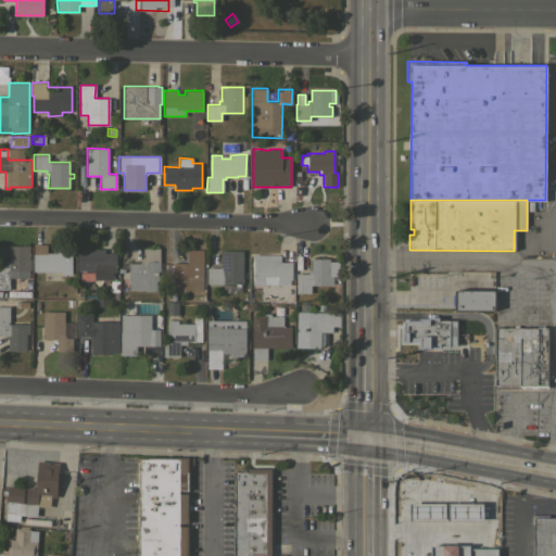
[(33,244),(47,244),(47,253),(57,253),(57,250),(71,250),(71,275),(62,275),(62,272),(33,272),(33,244)]
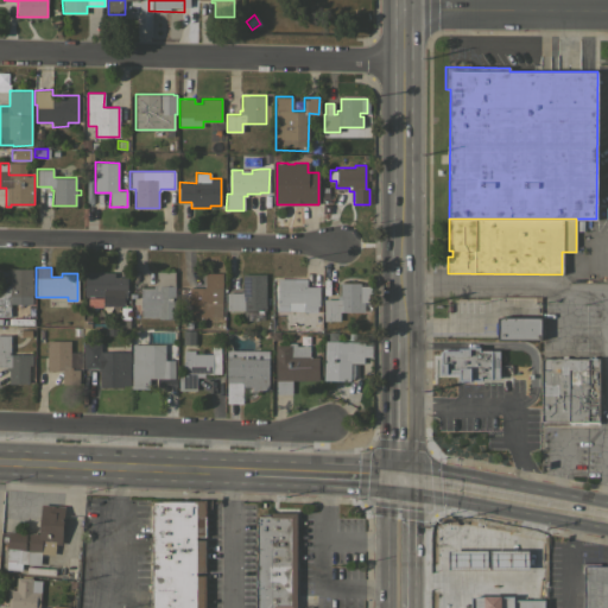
[(8,268),(32,268),(32,283),(35,283),(35,295),(32,295),(32,304),(10,304),(10,317),(0,316),(0,287),(6,287),(6,285),(8,285),(8,268)]
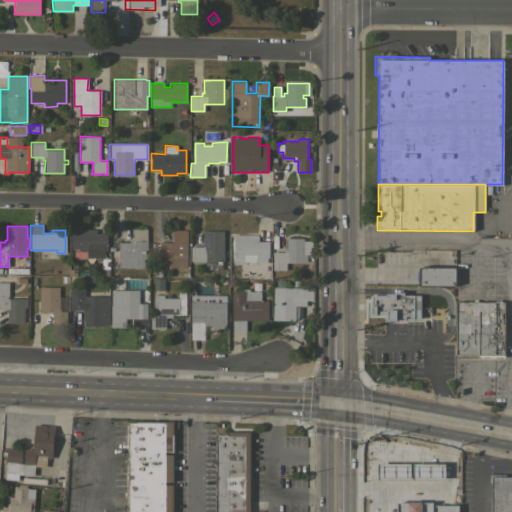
[(147,268),(133,268),(133,267),(118,267),(118,259),(118,242),(129,242),(129,240),(132,240),(132,228),(147,228),(147,268)]
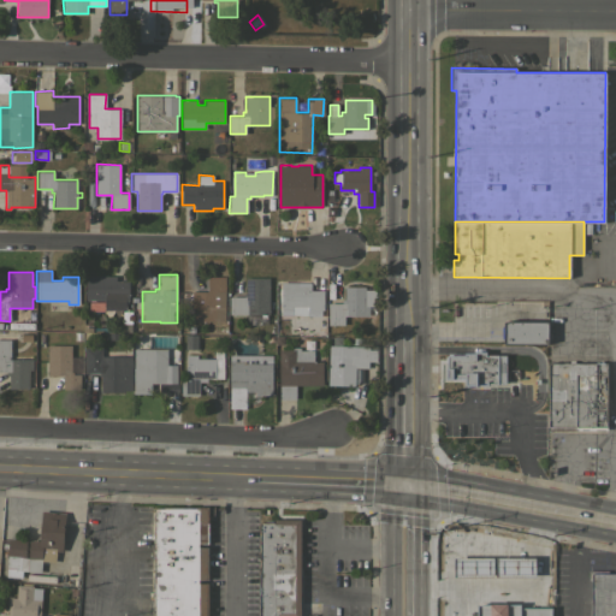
[(116,276),(116,280),(129,280),(129,300),(125,300),(125,309),(104,309),(104,300),(86,300),(86,276),(116,276)]
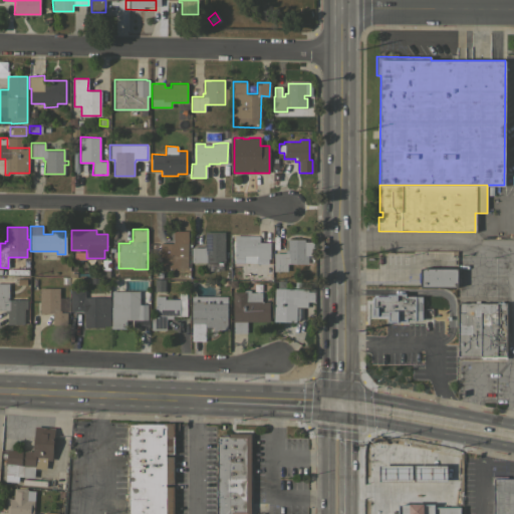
[(187,268),(160,268),(160,243),(173,243),(173,231),(188,231),(187,268)]
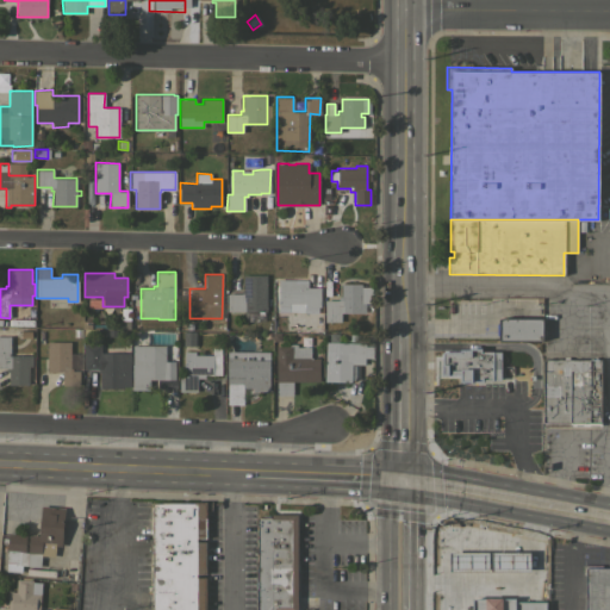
[(266,311),(226,311),(226,293),(241,293),(241,291),(243,291),(243,274),(266,274),(266,311)]
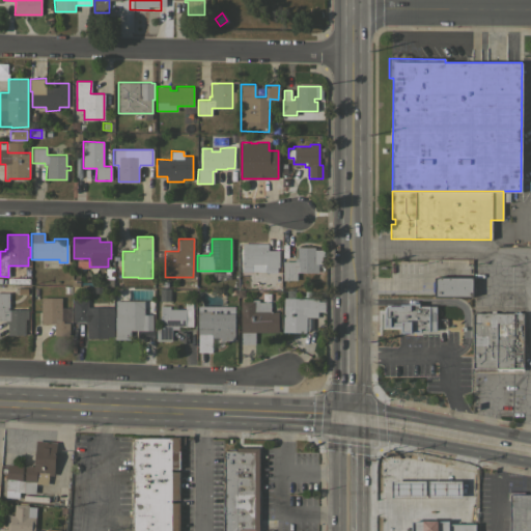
[(243,243),(256,244),(256,246),(268,246),(268,250),(279,250),(278,267),(264,267),(264,272),(251,272),(251,267),(242,267),(243,243)]
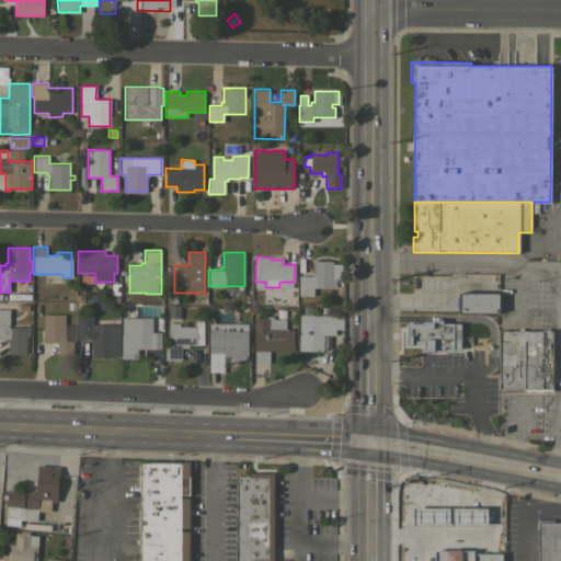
[(311,275),(311,273),(313,272),(313,261),(332,261),(332,263),(342,263),(343,278),(335,279),(335,287),(313,288),(313,296),(299,296),(298,276),(311,275)]
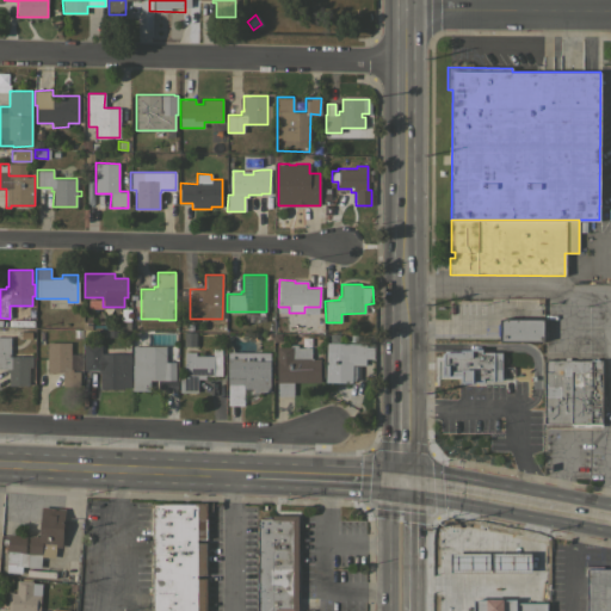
[(121,321),(121,309),(130,309),(129,321),(121,321)]
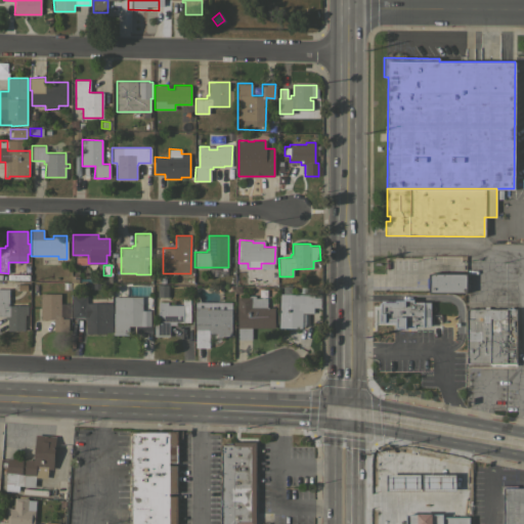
[(12,279),(13,272),(27,274),(26,281),(12,279)]
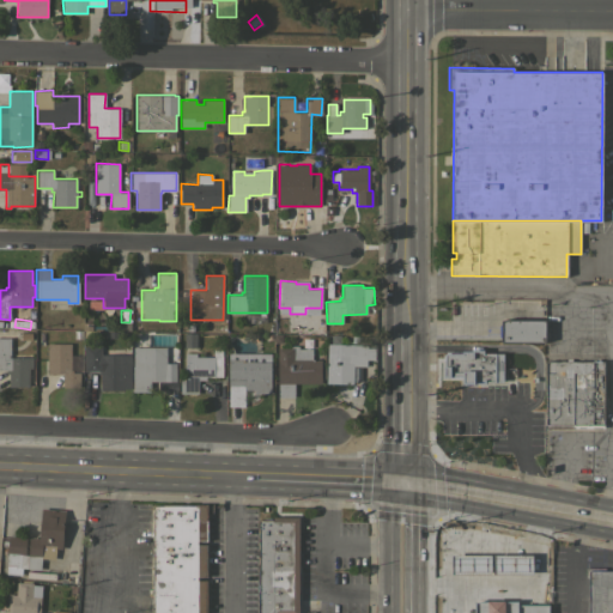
[(545,320),(545,343),(501,341),(501,320),(545,320)]
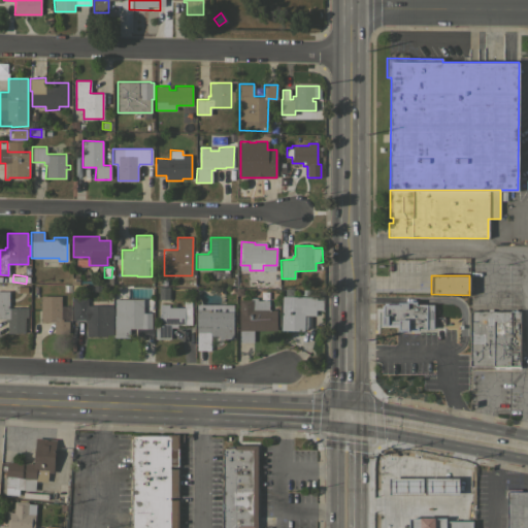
[(158,287),(168,288),(168,300),(157,300),(158,287)]
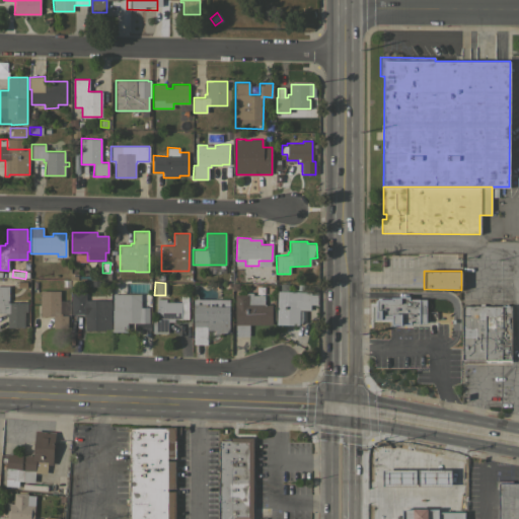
[(0,286),(8,286),(8,302),(27,302),(27,311),(24,311),(24,327),(7,327),(7,316),(5,316),(5,313),(0,313),(0,286)]
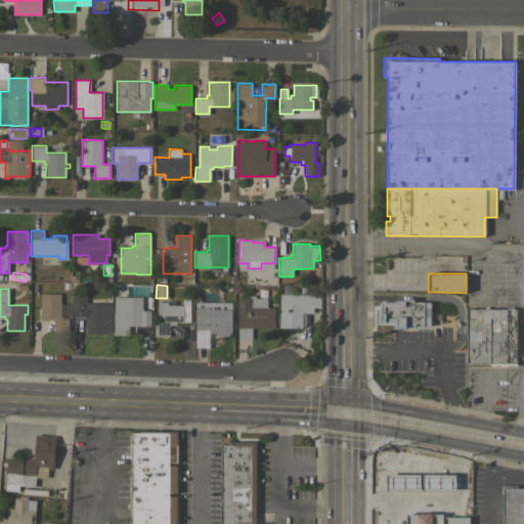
[(40,294),(60,294),(60,303),(70,303),(70,317),(61,317),(61,318),(68,318),(68,332),(53,332),(53,319),(40,319),(40,294)]
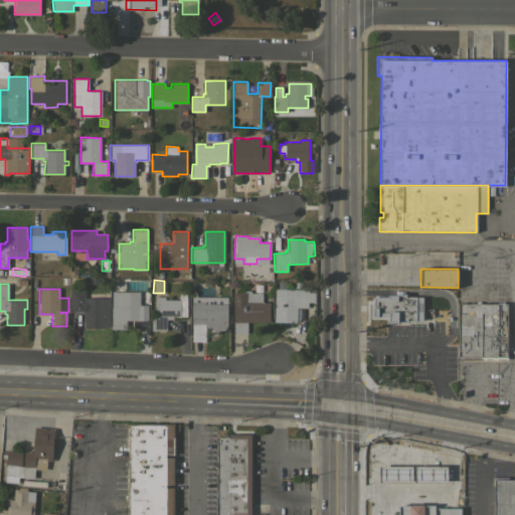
[(308,290),(308,292),(315,292),(315,302),(308,302),(307,308),(297,307),(296,322),(274,322),(275,289),(308,290)]
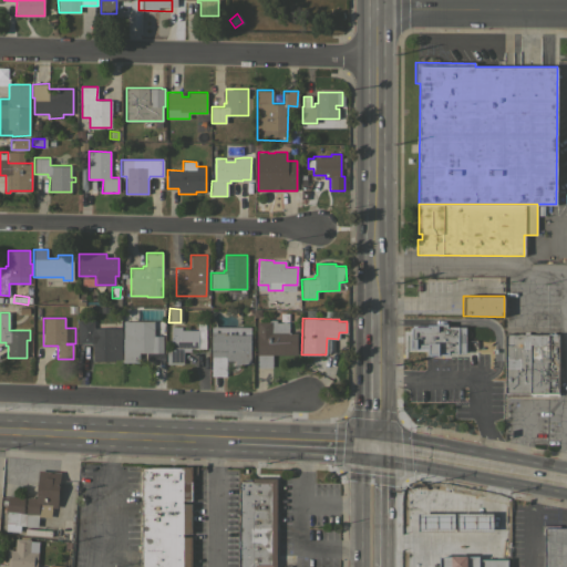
[(297,354),(271,354),(271,367),(257,367),(257,321),(268,321),(268,319),(276,319),(276,322),(288,322),(288,332),(297,332),(297,350),(297,354)]
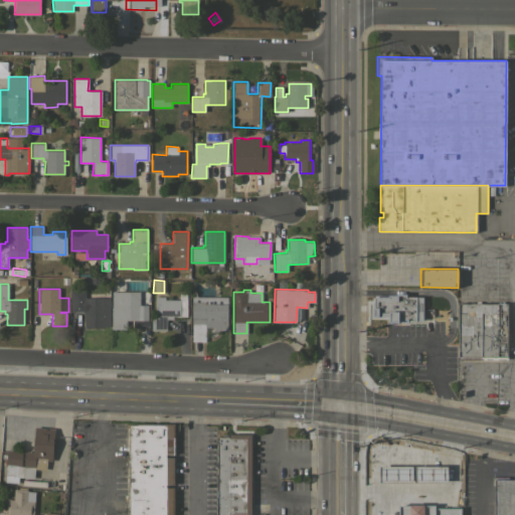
[(109,326),(103,326),(103,328),(84,328),(84,314),(82,314),(82,312),(70,312),(70,291),(84,291),(84,298),(109,298),(109,326)]
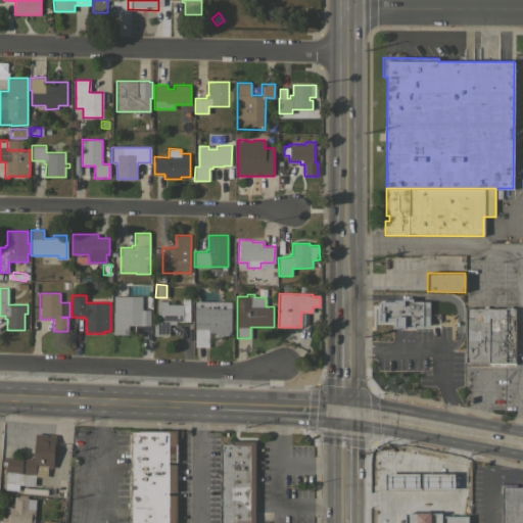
[(141,296),(141,310),(150,310),(149,325),(128,325),(128,334),(112,334),(112,313),(113,313),(113,296),(141,296)]
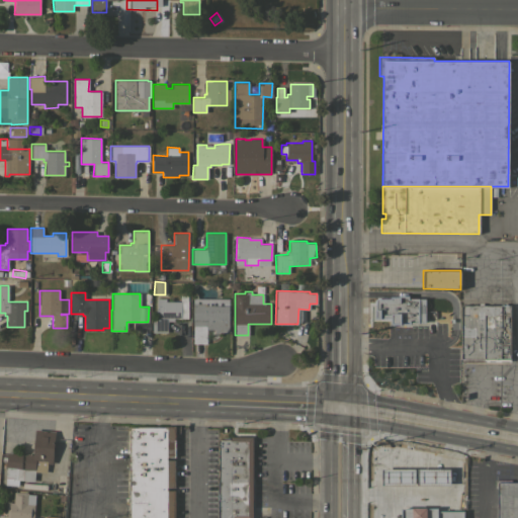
[(156,298),(166,298),(166,301),(180,301),(180,294),(188,294),(187,319),(173,319),(173,321),(167,321),(167,332),(152,332),(152,319),(156,319),(156,298)]
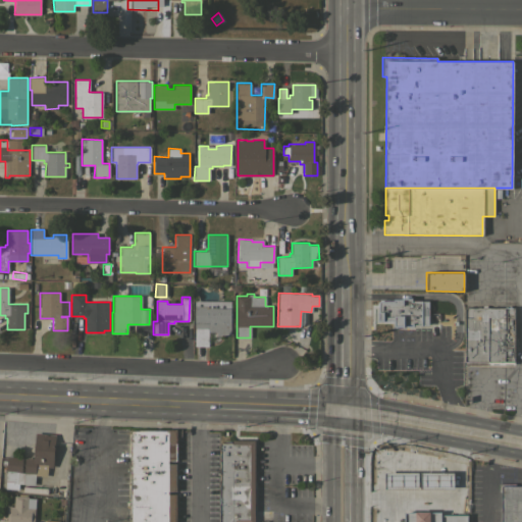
[(376,322),(376,299),(410,299),(410,302),(427,302),(427,324),(412,324),(412,326),(394,326),(394,322),(376,322)]
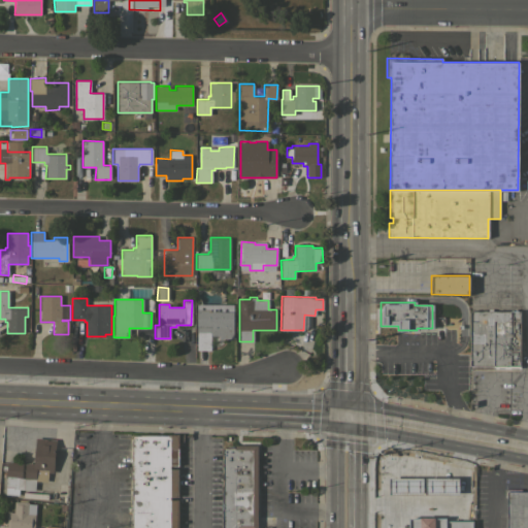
[(469,369),(469,311),(488,311),(488,308),(493,308),(493,310),(510,310),(510,369),(469,369)]
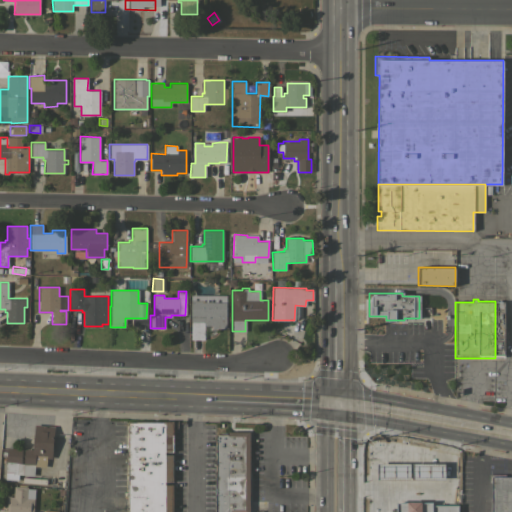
[(190,321),(190,300),(204,300),(204,302),(224,302),(225,304),(226,306),(226,328),(212,328),(212,325),(204,325),(204,339),(191,339),(191,321),(190,321)]
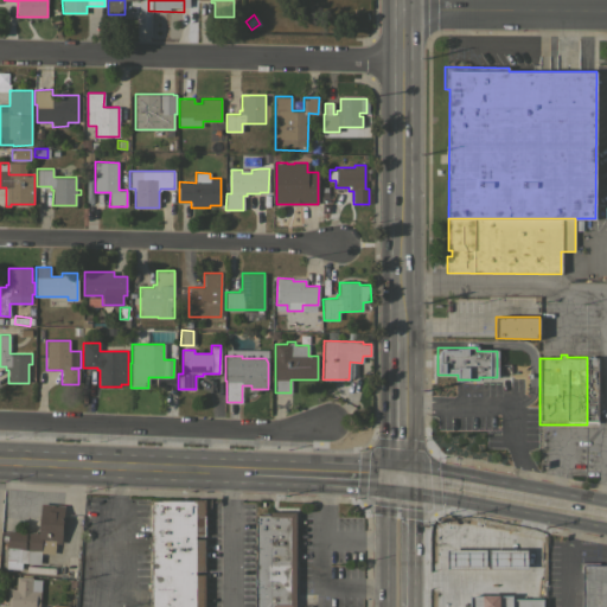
[(587,357),(598,357),(598,425),(587,425),(587,357)]
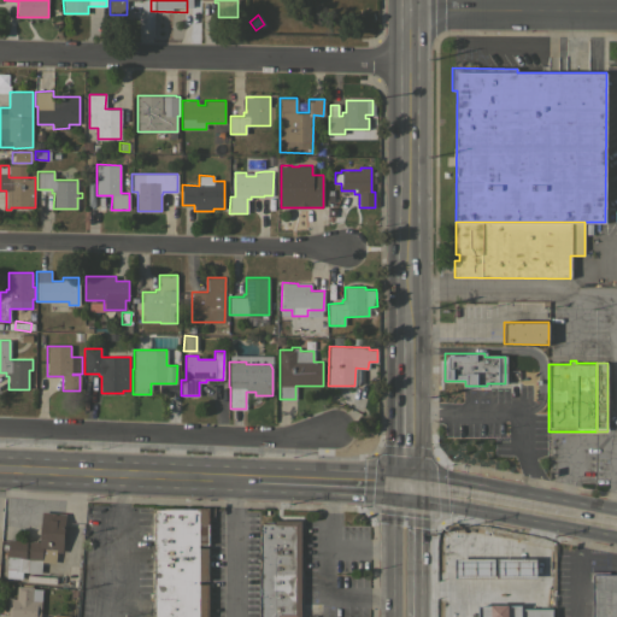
[(175,395),(175,387),(150,386),(150,394),(175,395)]
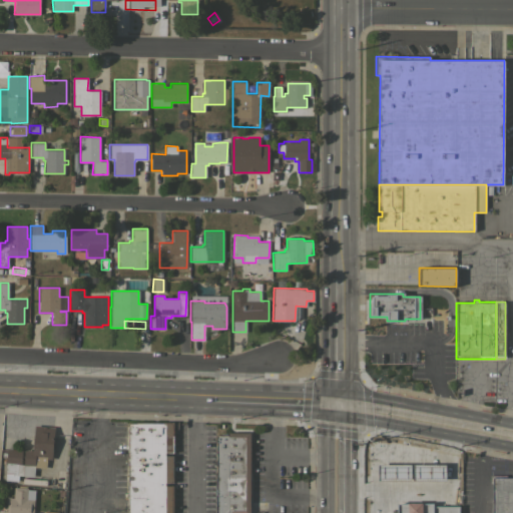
[(128,512),(128,423),(173,423),(173,452),(165,452),(165,455),(173,455),(172,483),(165,482),(165,485),(173,485),(172,512),(128,512)]
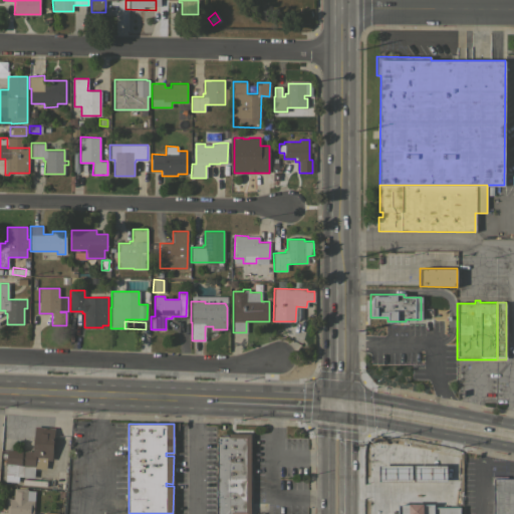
[(54,427),(51,460),(46,460),(45,469),(34,468),(33,477),(18,476),(17,482),(4,481),(7,449),(21,450),(20,465),(21,465),(22,450),(32,451),(34,426),(54,427)]
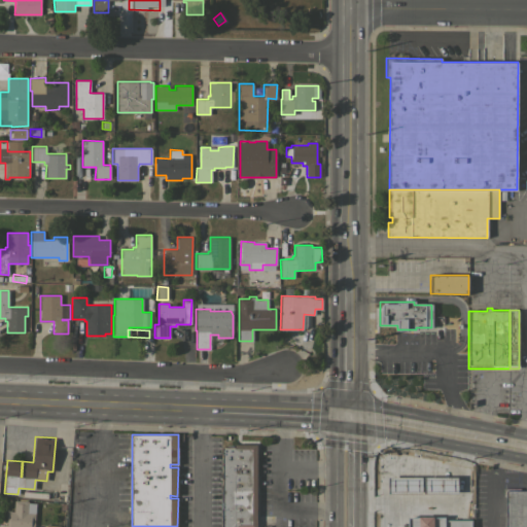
[(256,526),(221,526),(221,447),(235,447),(235,444),(256,444),(256,526)]
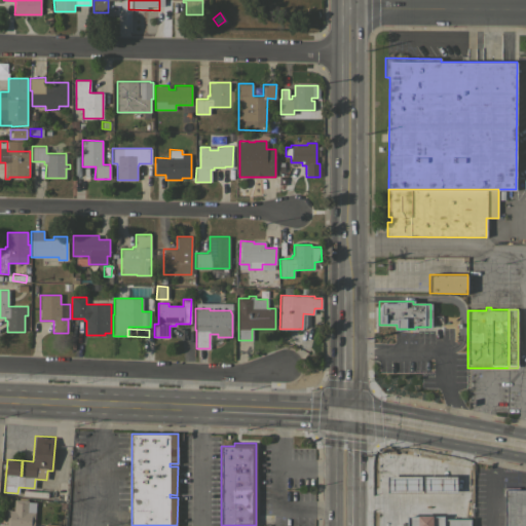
[(435,456),(431,472),(412,468),(415,453),(435,456)]
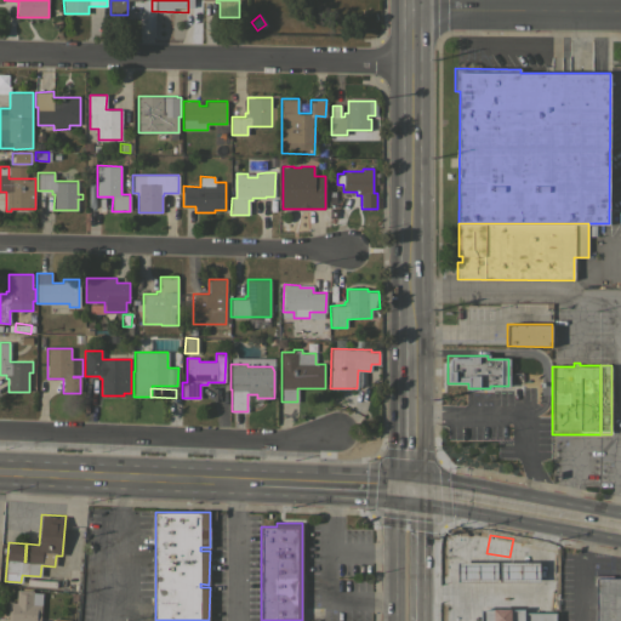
[(508,588),(493,603),(468,575),(468,568),(476,562),(484,560),(508,588)]
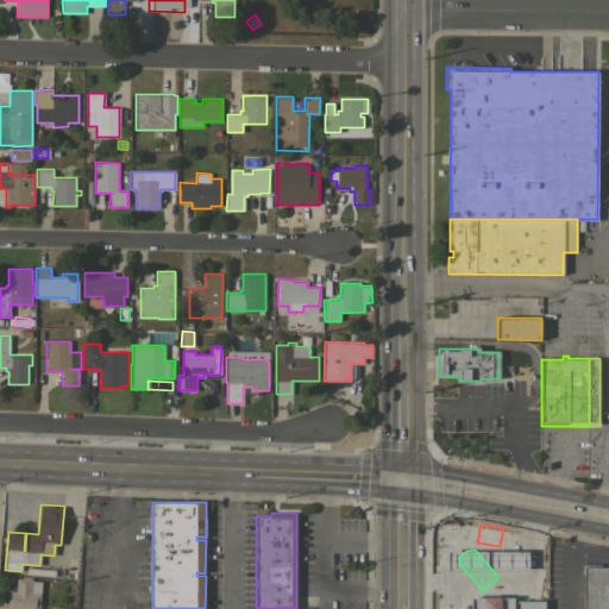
[(608,608),(584,608),(584,573),(582,573),(582,564),(601,564),(601,566),(608,566),(608,608)]
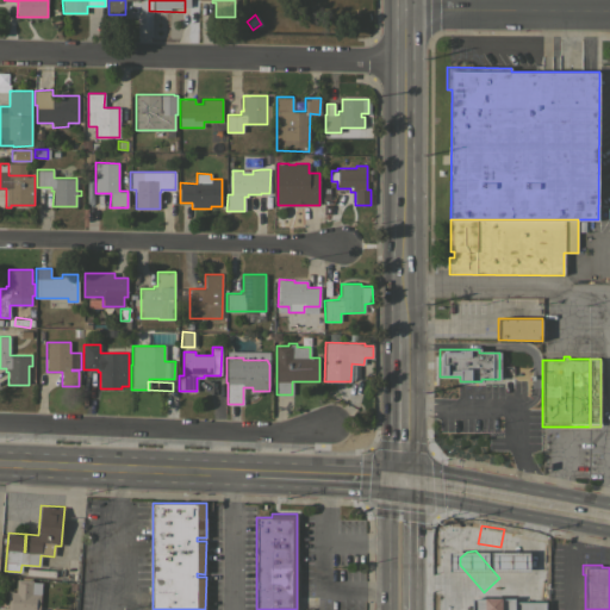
[(452,591),(434,590),(434,567),(452,567),(452,591)]
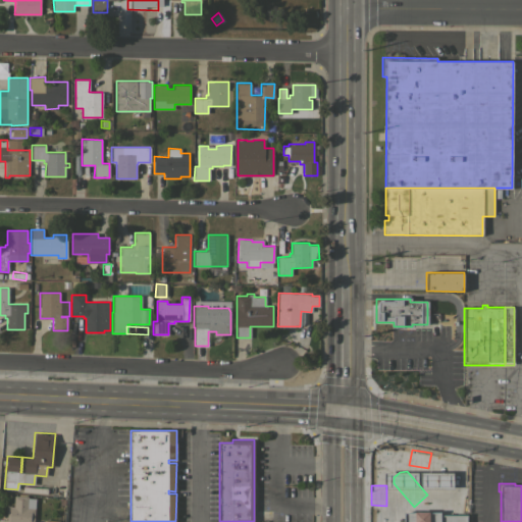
[(33,521),(6,521),(7,506),(13,506),(14,496),(28,497),(28,498),(35,499),(33,521)]
